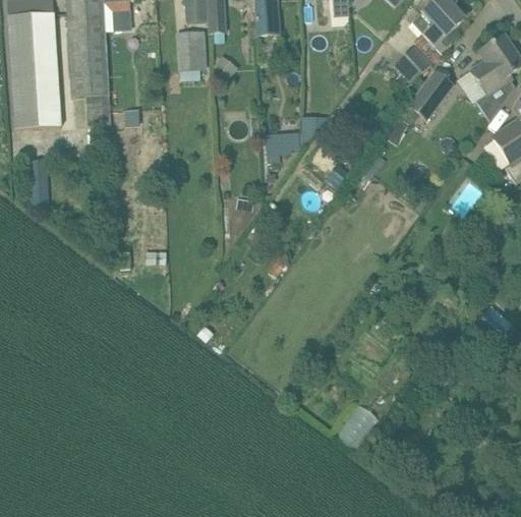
[(64,0),(71,97),(85,96),(88,124),(106,123),(104,95),(109,94),(106,31),(103,0),(64,0)]
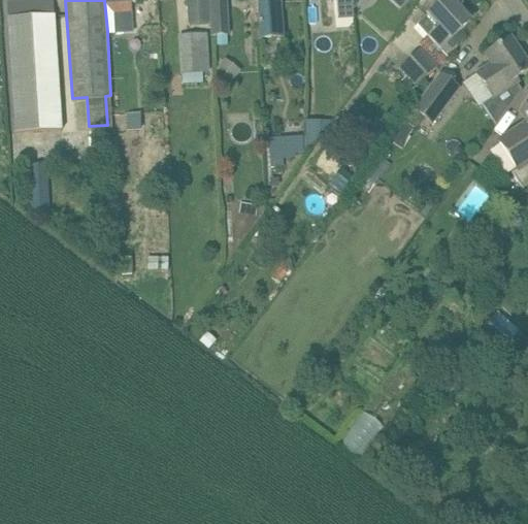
[(104,0),(107,31),(118,30),(117,12),(132,11),(131,0),(104,0)]
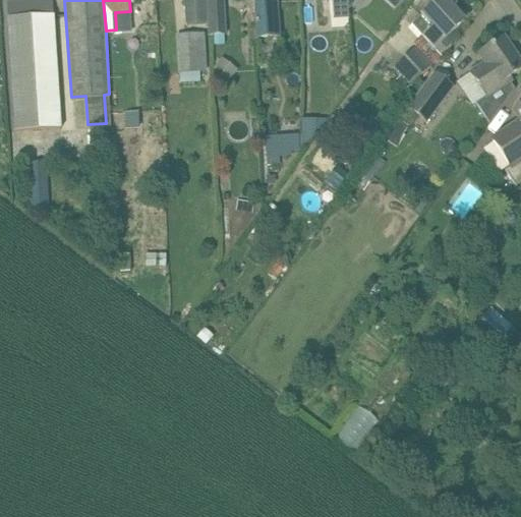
[(183,0),(186,21),(207,20),(205,0),(183,0)]
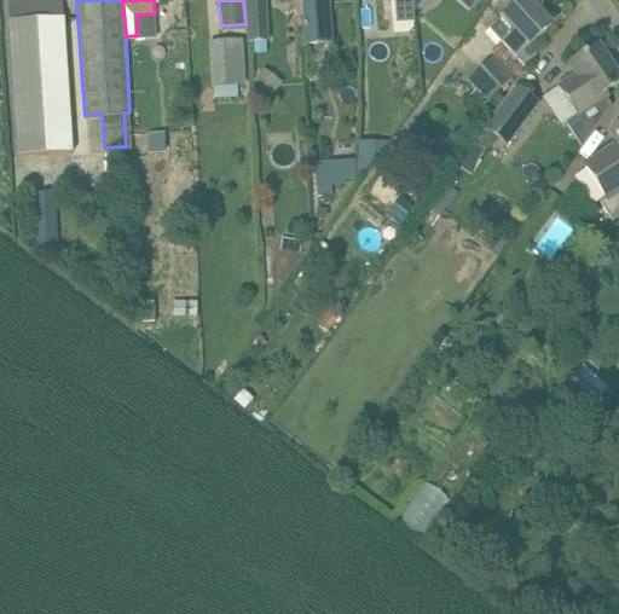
[(268,38),(265,0),(244,0),(247,40),(268,38)]
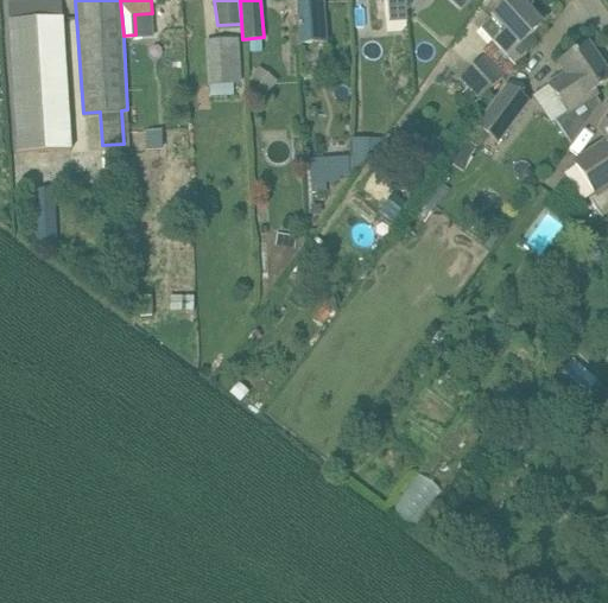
[(296,0),(298,42),(327,39),(324,0),(296,0)]
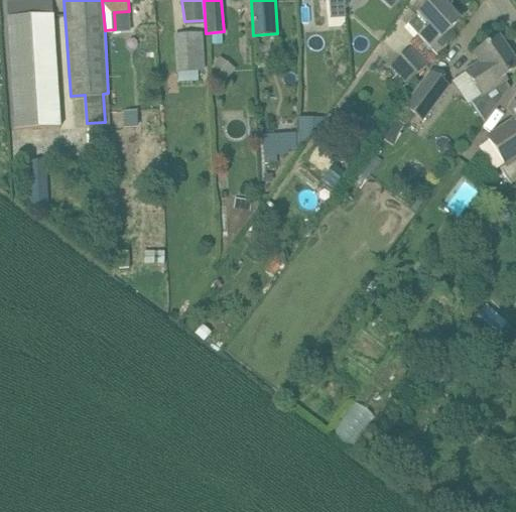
[(440,35),(444,32),(459,18),(442,0),(430,0),(408,21),(436,51),(447,41),(440,35)]
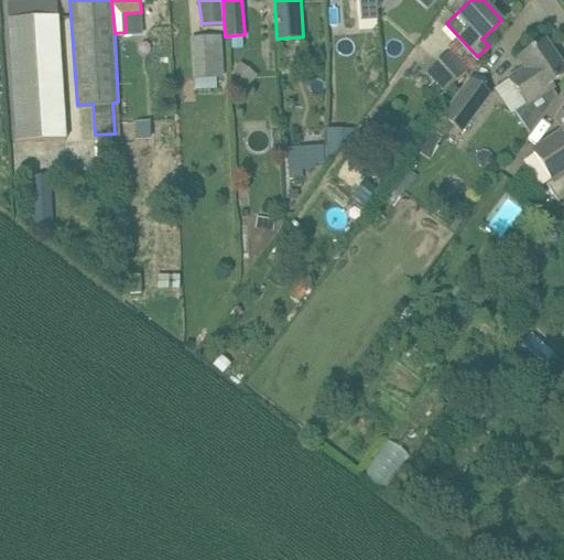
[(7,15),(15,138),(67,135),(58,12),(7,15)]
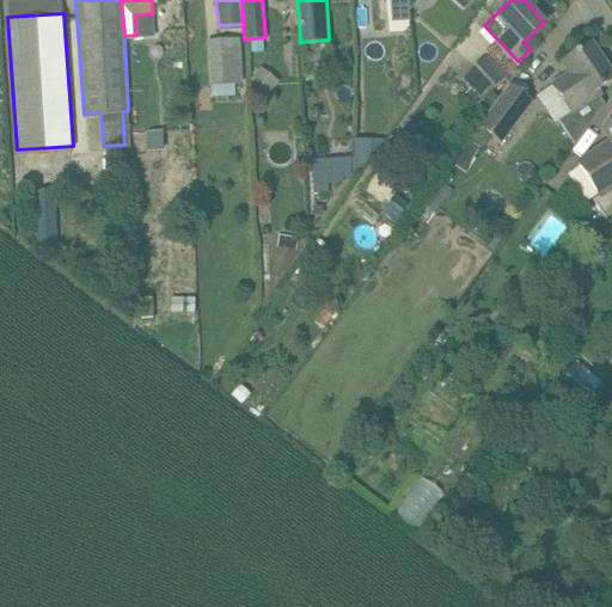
[(244,81),(240,36),(207,38),(208,84),(212,83),(213,94),(236,93),(236,81),(244,81)]
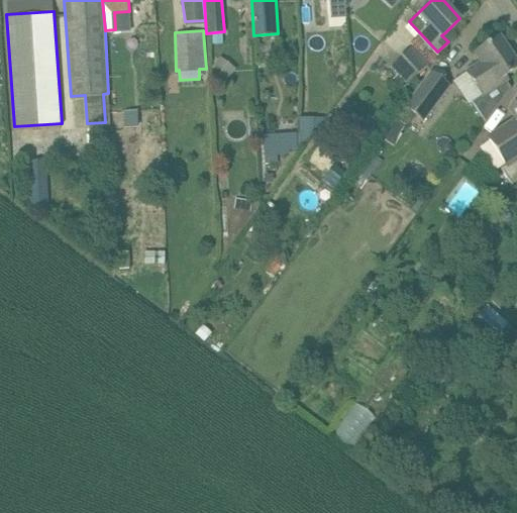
[(510,79),(506,73),(516,64),(516,62),(499,35),(476,50),(477,52),(481,59),(466,69),(481,93),(473,98),(486,118),(513,83),(510,79)]
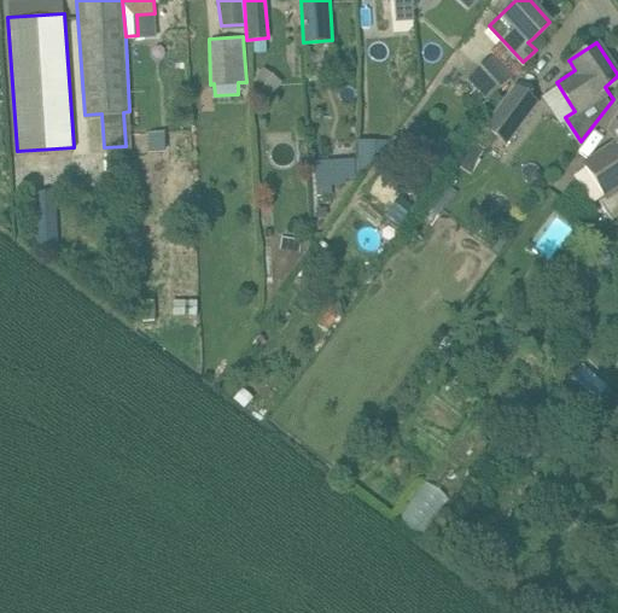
[(493,51),(466,77),(487,98),(513,74),(493,51)]
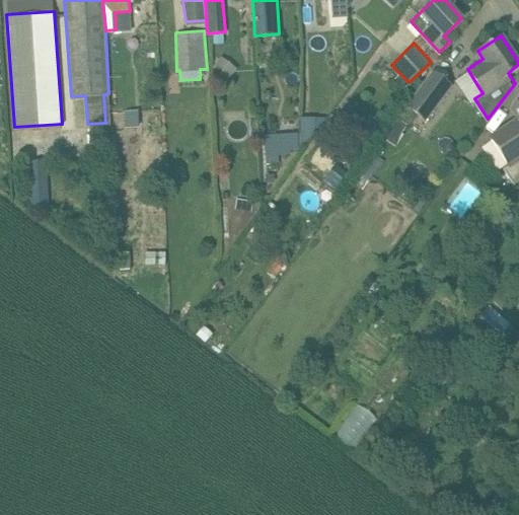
[(405,106),(425,120),(451,83),(432,69),(405,106)]
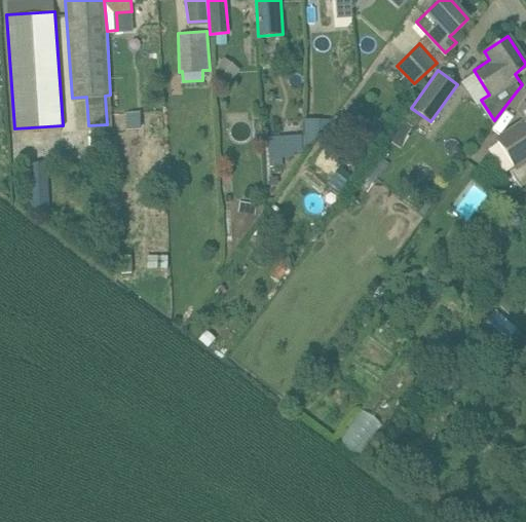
[(525,98),(519,108),(525,117),(494,137),(515,166),(511,169),(521,184),(525,177),(525,98)]
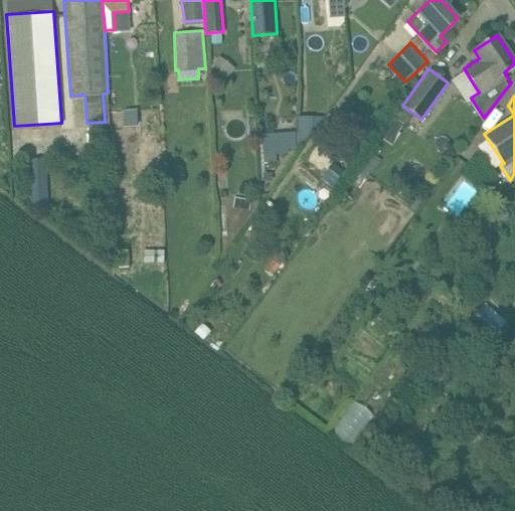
[(293,149),(292,129),(259,131),(261,159),(276,158),(276,150),(293,149)]
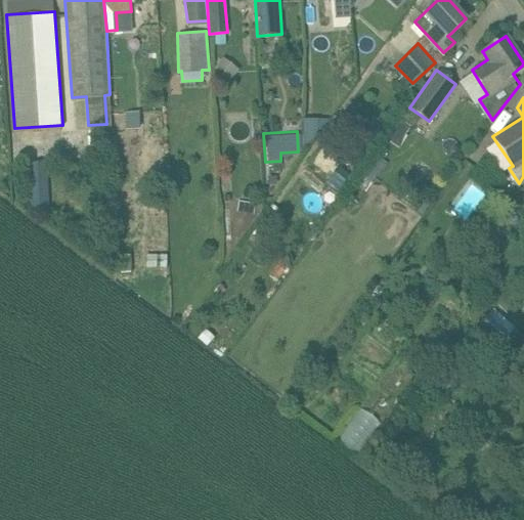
[(365,180),(385,162),(376,153),(356,171),(365,180)]
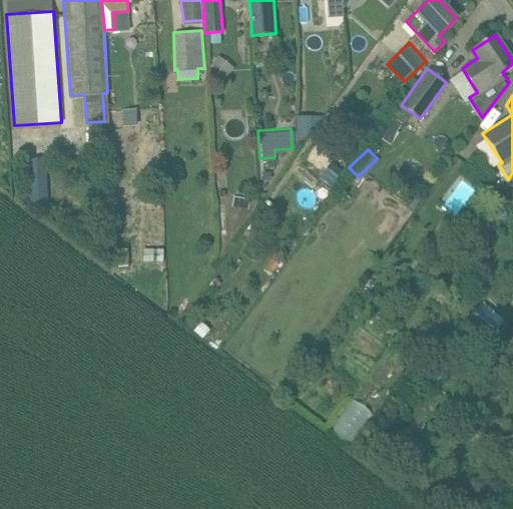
[(45,157),(28,158),(31,209),(48,208),(45,157)]
